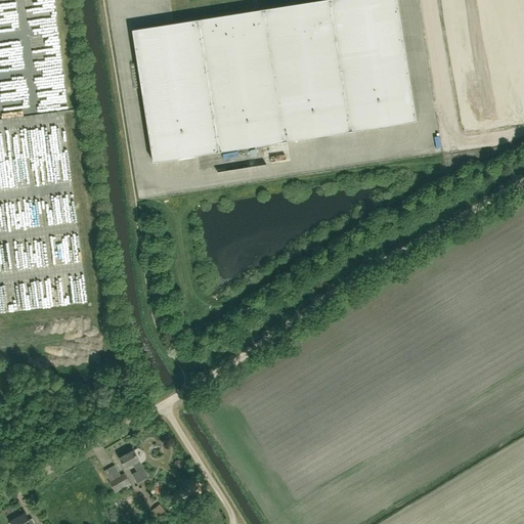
[(154,162),(416,121),(396,0),(323,0),(133,30),(154,162)]
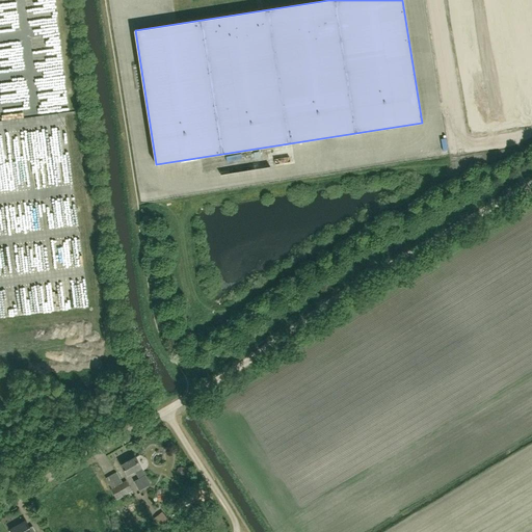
[(531,0),(442,0),(463,125),(525,113),(521,90),(531,87),(531,0)]
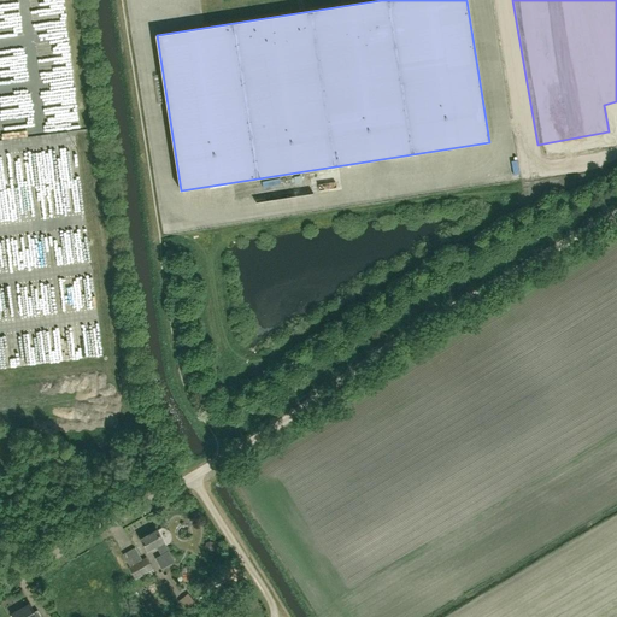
[(340,171),(325,171),(325,186),(340,186),(340,171)]
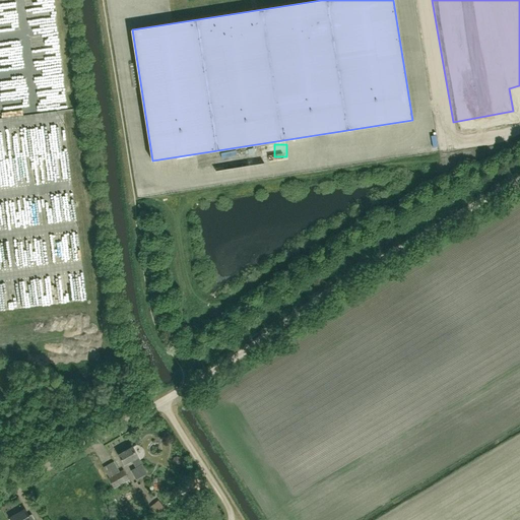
[(142,464),(138,457),(138,456),(133,447),(119,455),(125,464),(132,460),(136,468),(131,471),(136,479),(148,472),(143,464),(142,464)]
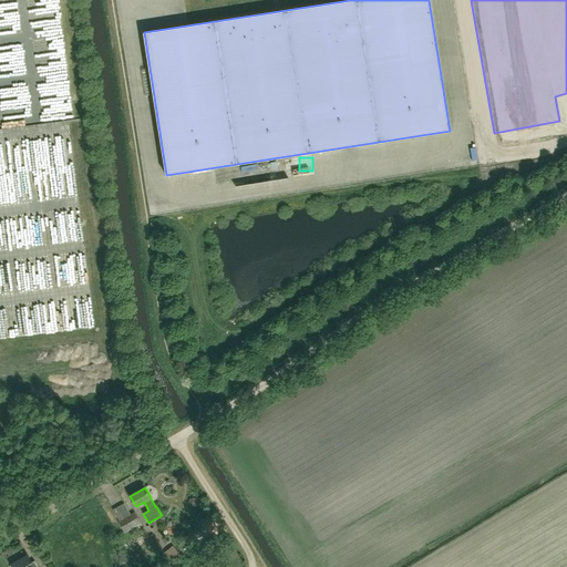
[(141,523),(134,513),(119,522),(124,533),(141,523)]
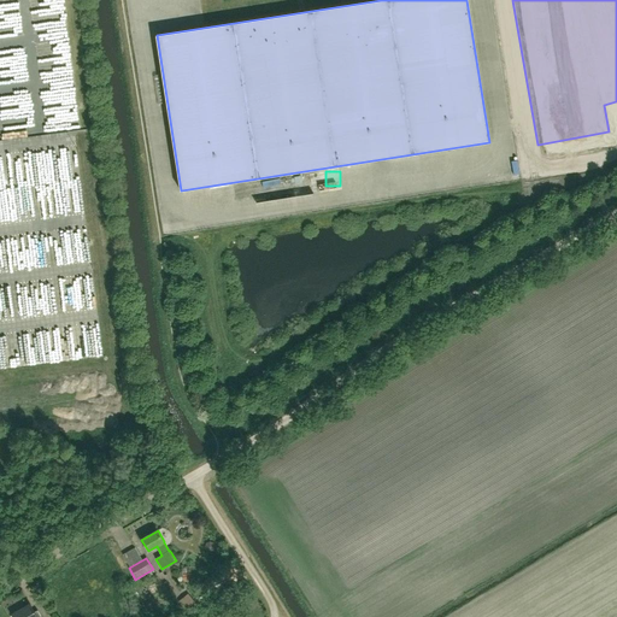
[(187,613),(198,605),(188,594),(177,603),(187,613)]
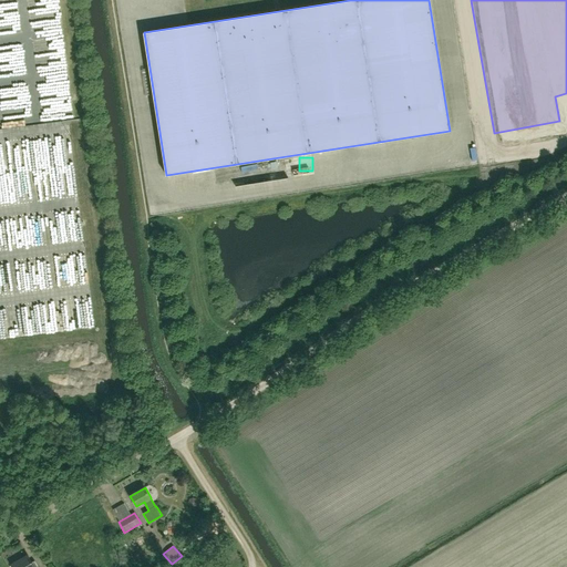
[(32,562),(28,554),(11,564),(12,566),(39,566),(38,566),(34,560),(32,562)]
